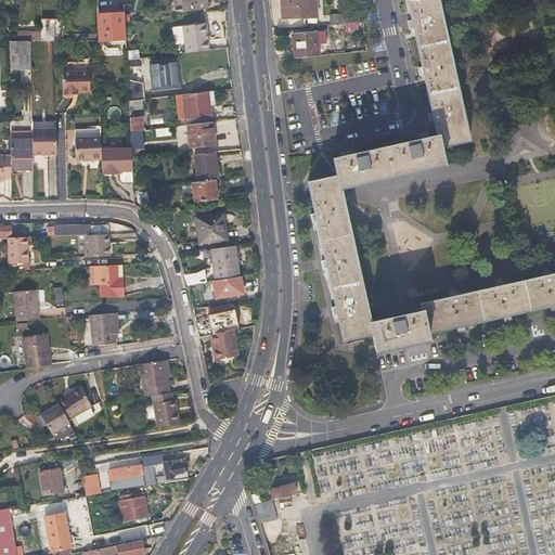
[(180,0),(181,10),(201,8),(199,0),(180,0)]
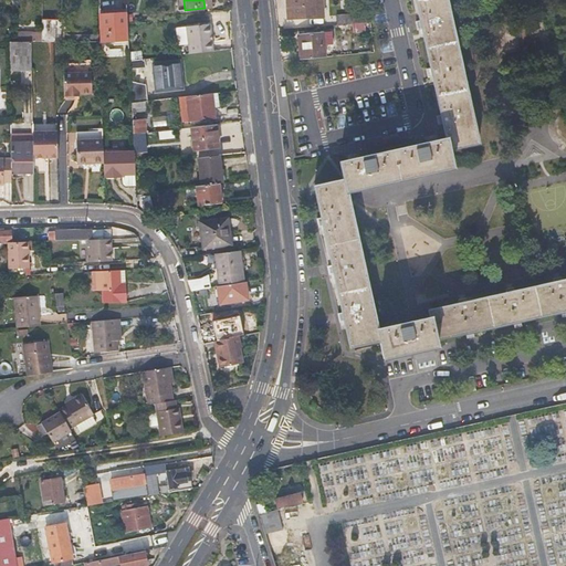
[(323,17),(321,0),(291,0),(292,6),(290,6),(291,18),(323,17)]
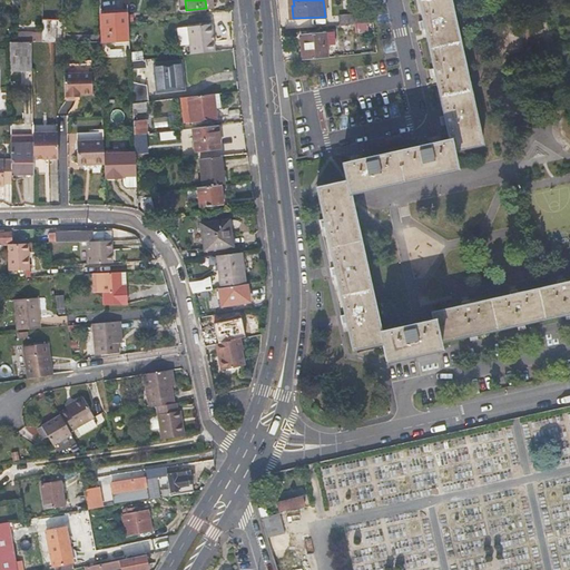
[(418,0),(450,140),(452,150),(482,144),(449,0),(418,0)]
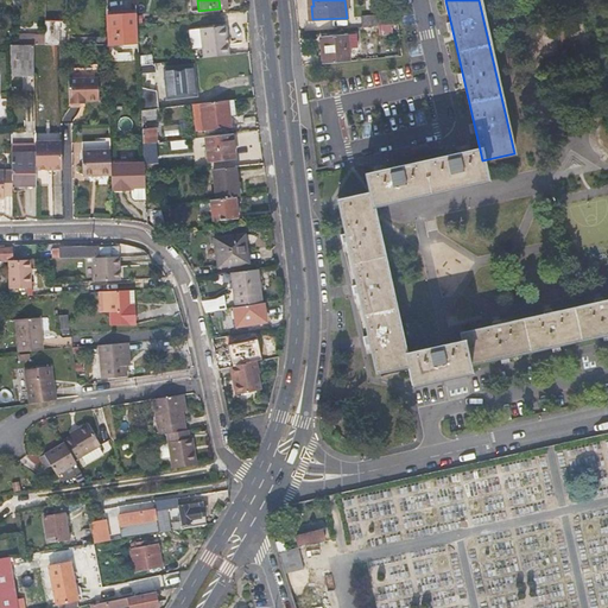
[(137,14),(122,16),(108,16),(109,45),(138,44),(137,14)]
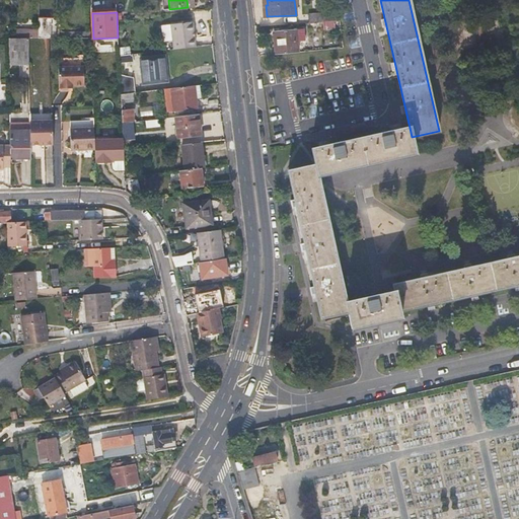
[(334,19),(324,19),(324,13),(306,14),(307,22),(323,22),(324,29),(334,29),(334,19)]
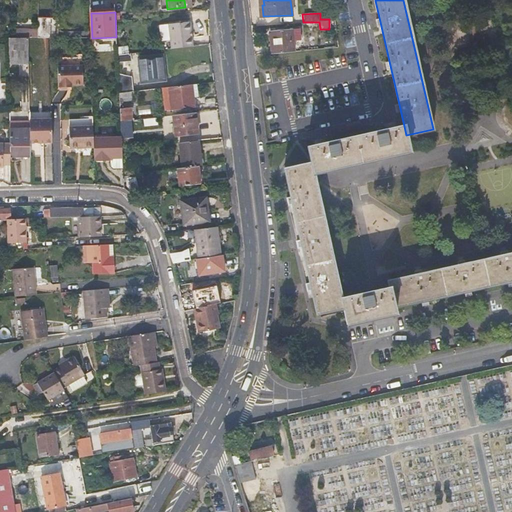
[(38,29),(38,37),(49,36),(57,36),(57,17),(38,16),(38,29)]
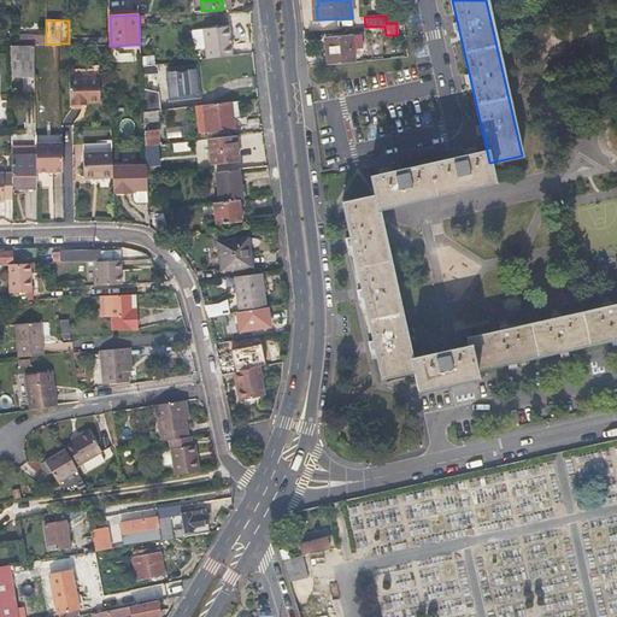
[(204,29),(207,58),(233,56),(229,27),(204,29)]
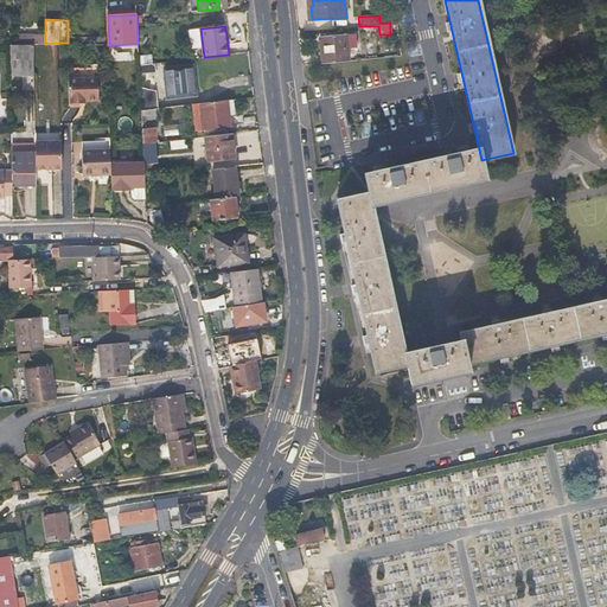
[(19,44),(33,44),(45,44),(45,34),(19,34),(19,44)]
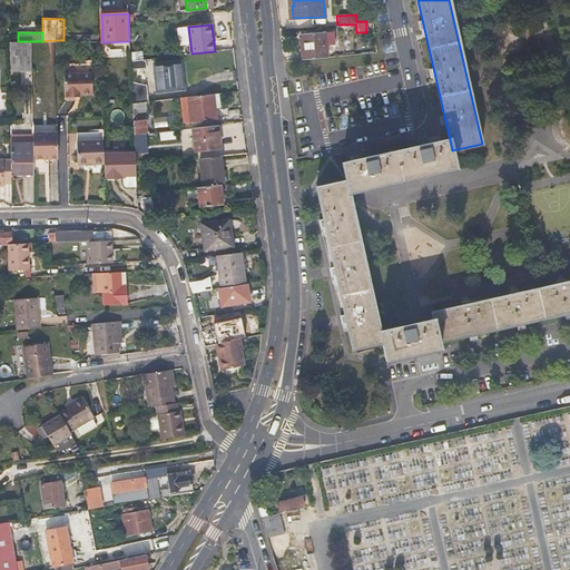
[(302,60),(328,58),(326,32),(304,35),(306,50),(302,50),(302,60)]
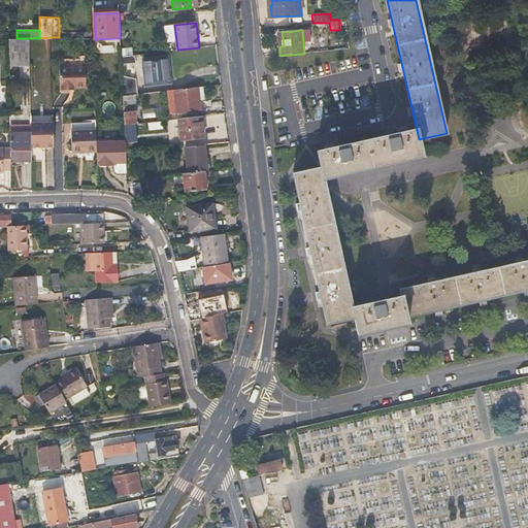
[(29,64),(29,38),(17,38),(8,38),(9,64),(29,64)]
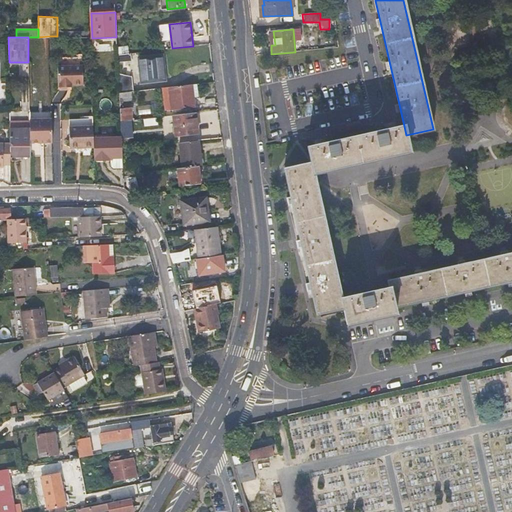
[(129,54),(123,54),(117,55),(117,63),(130,61),(129,54)]
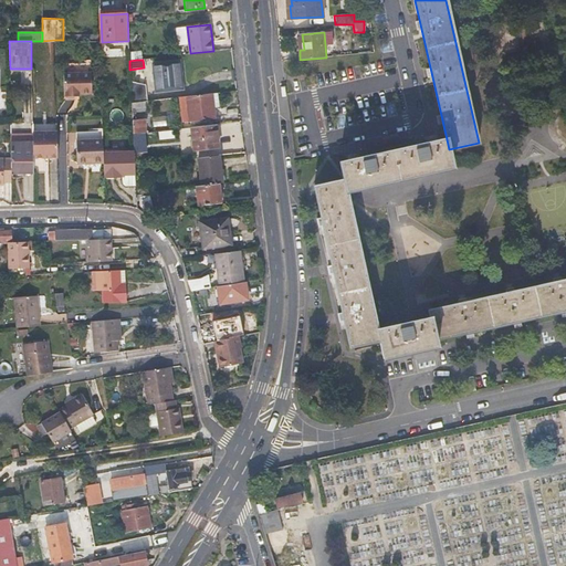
[(156,92),(168,90),(180,88),(177,63),(153,66),(156,92)]
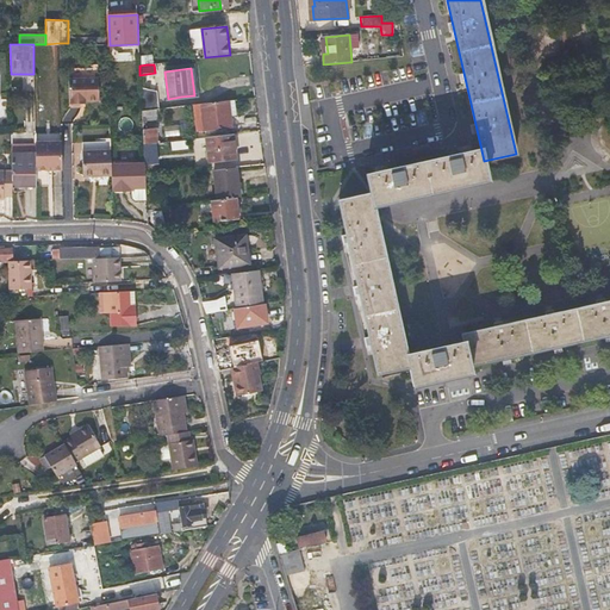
[(98,79),(69,79),(68,100),(72,101),(70,104),(81,104),(81,100),(86,100),(99,100),(98,79)]
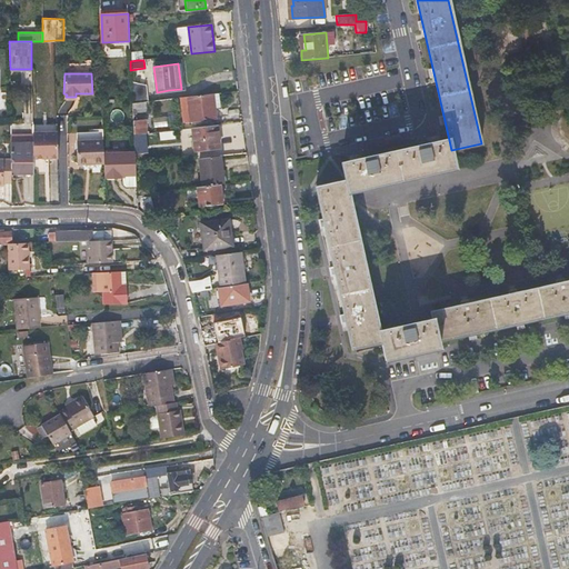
[(148,102),(147,93),(147,86),(131,83),(131,105),(145,102),(148,102)]
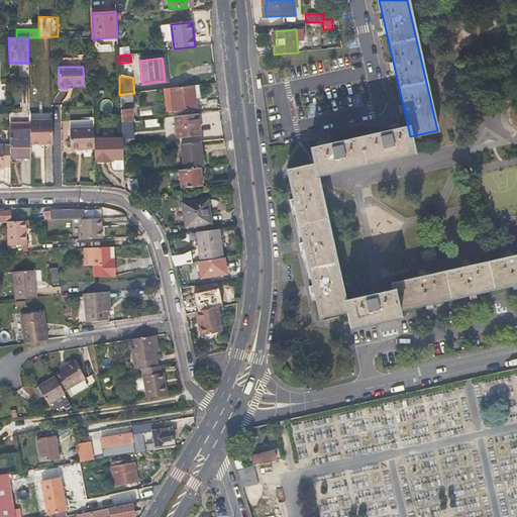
[(170,88),(172,109),(196,106),(195,99),(193,86),(170,88)]
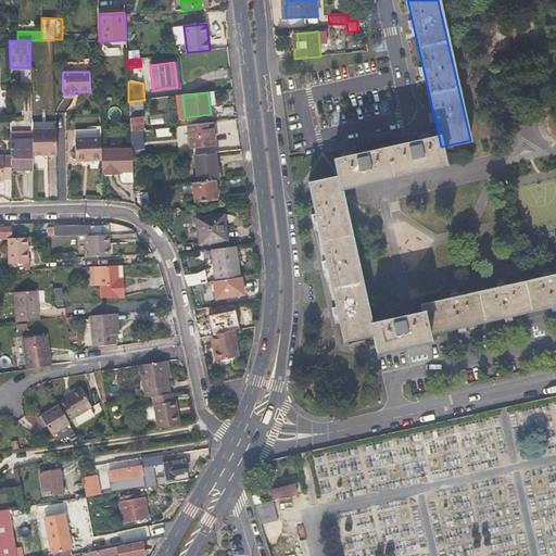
[(172,119),(171,109),(162,109),(163,121),(172,119)]
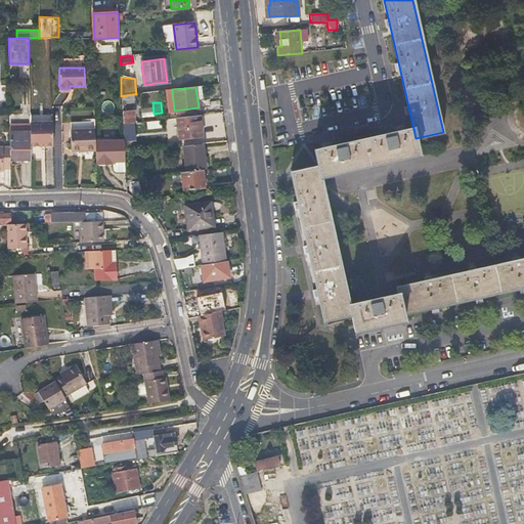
[(122,112),(122,118),(123,124),(135,123),(133,111),(122,112)]
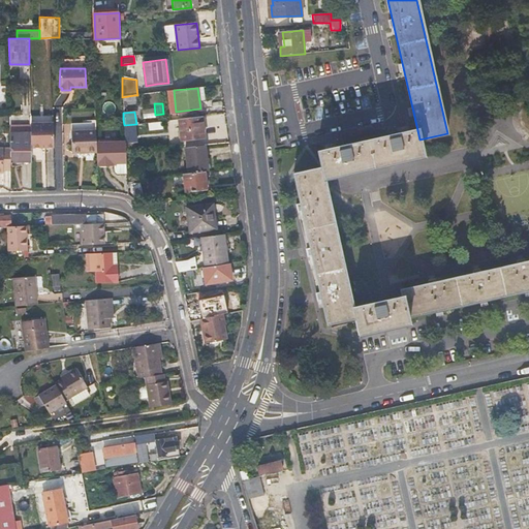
[(31,132),(30,115),(9,115),(10,133),(31,132)]
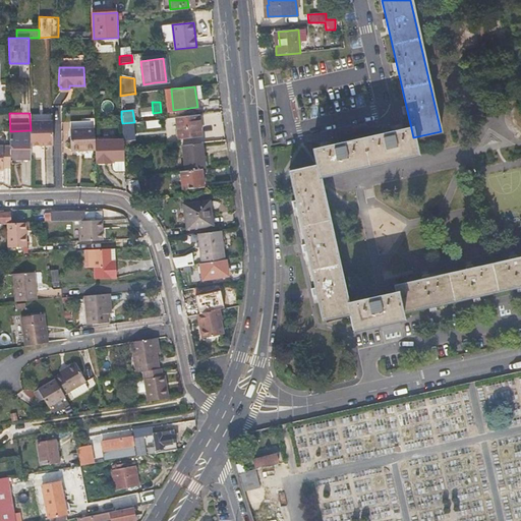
[(52,113),(30,113),(31,130),(31,145),(53,145),(52,113)]
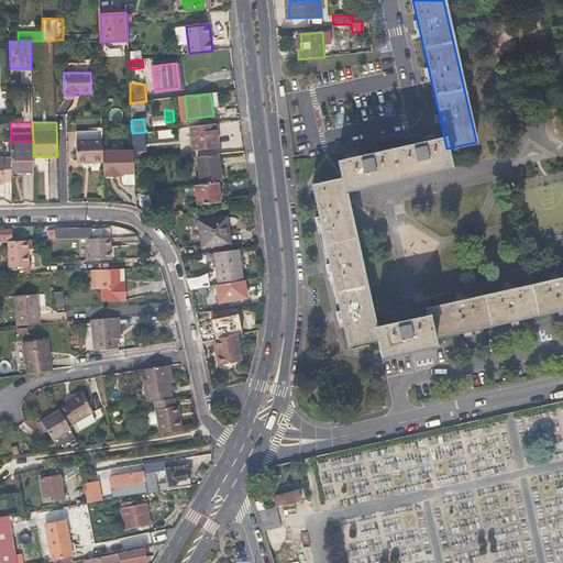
[(216,146),(212,124),(190,127),(192,150),(216,146)]
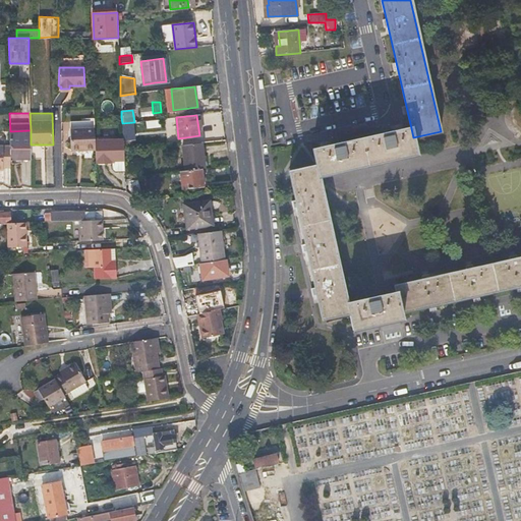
[(70,128),(94,128),(94,120),(69,121),(70,128)]
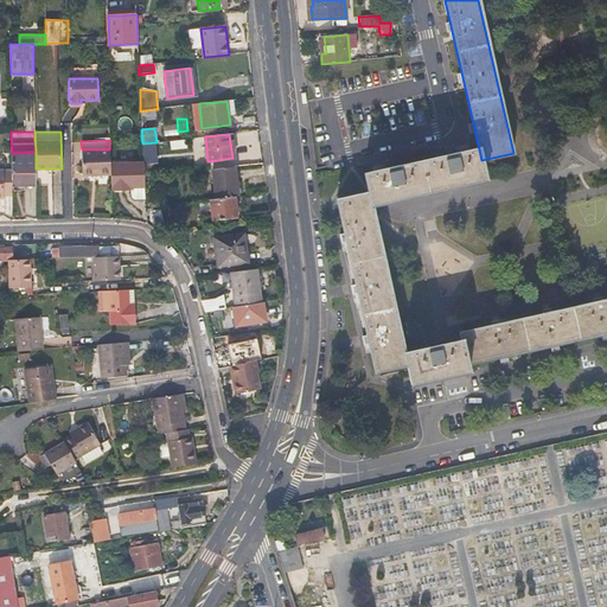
[(110,163),(109,149),(82,149),(82,176),(110,174),(110,163)]
